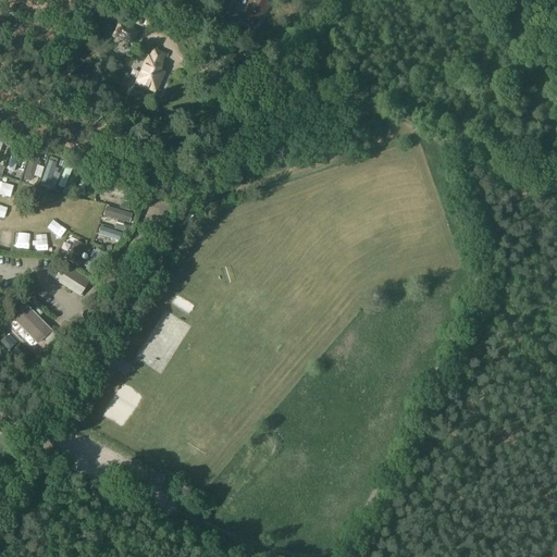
[(227,19),(238,0),(223,0),(217,12),(227,19)]
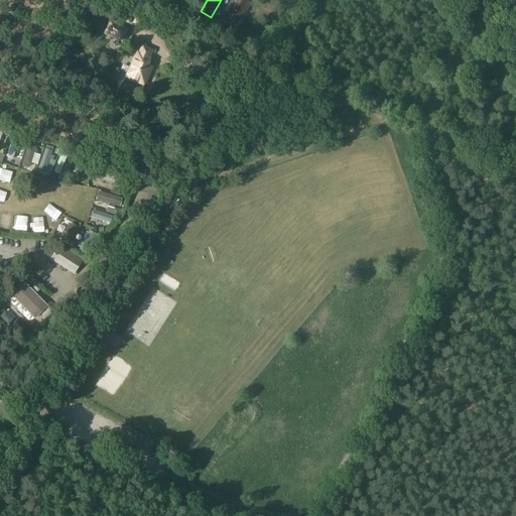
[(237,22),(249,3),(243,0),(231,0),(223,14),(237,22)]
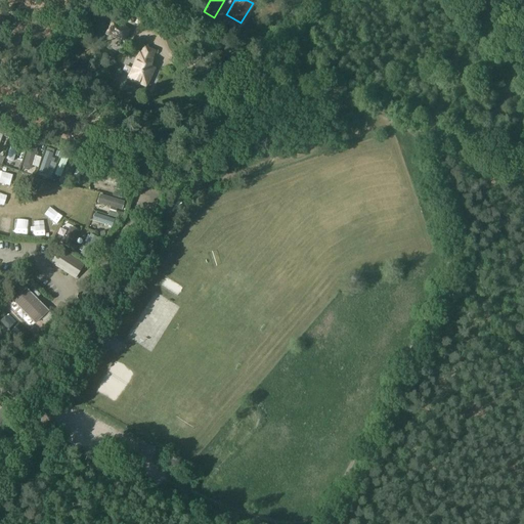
[(125,44),(131,29),(112,19),(104,35),(125,44)]
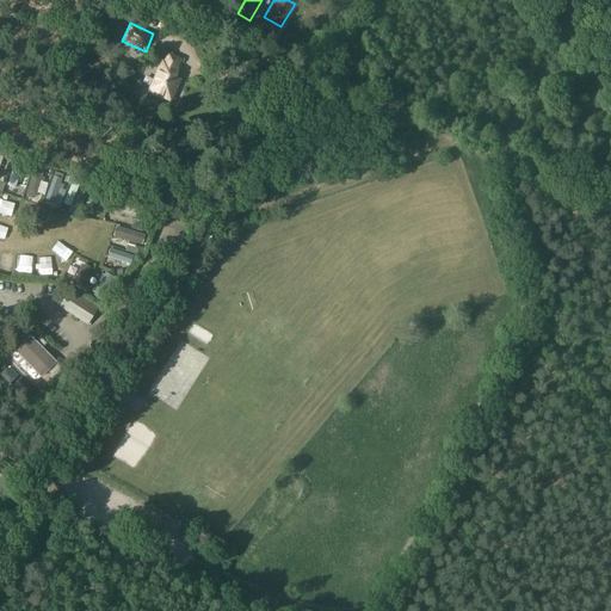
[(246,38),(246,39),(251,42),(252,41),(255,32),(255,30),(250,28),(250,30),(246,38)]
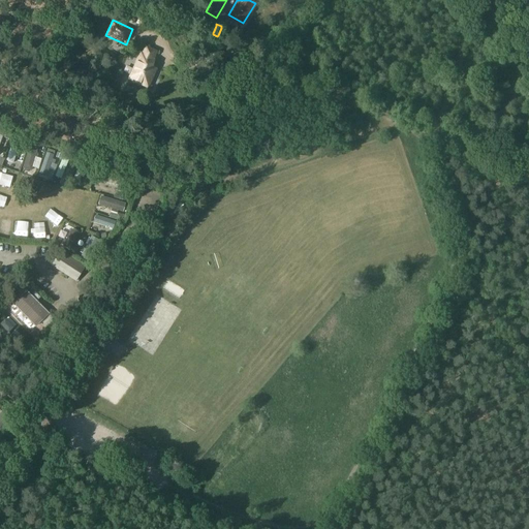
[(154,59),(157,52),(145,47),(143,53),(141,52),(127,81),(148,90),(157,69),(152,67),(155,59),(154,59)]
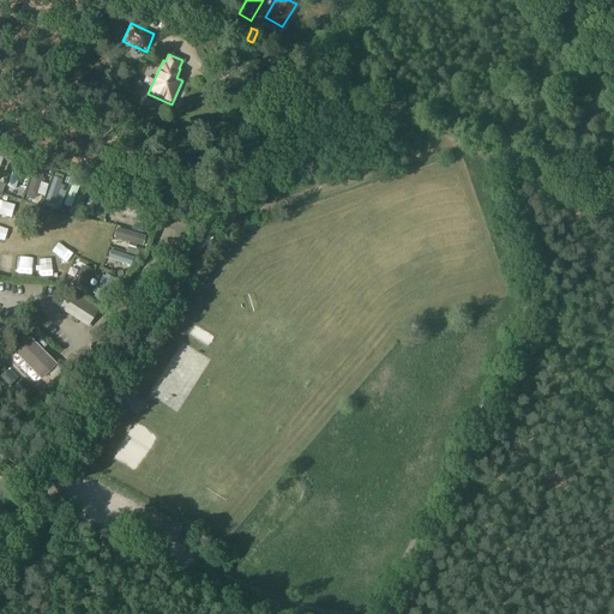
[(16,164),(10,184),(16,186),(22,166),(16,164)]
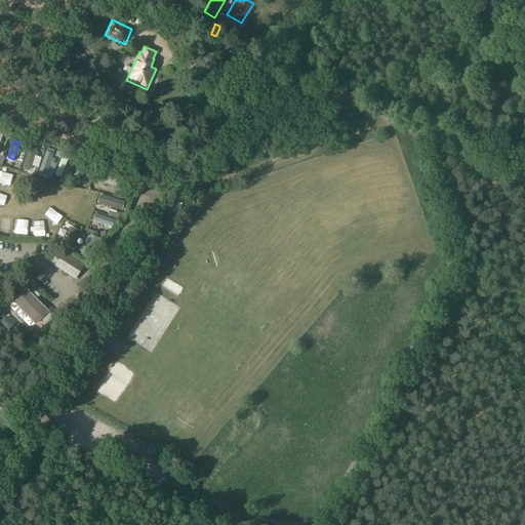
[(29,145),(23,168),(31,170),(37,148),(29,145)]
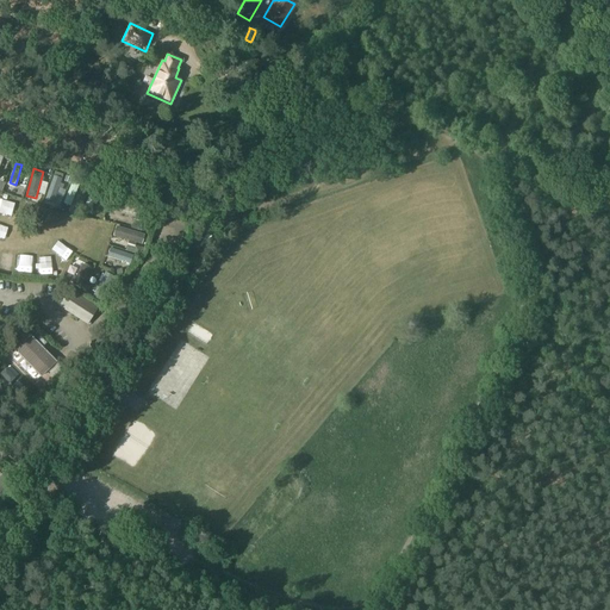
[(54,176),(45,199),(53,203),(61,180),(54,176)]
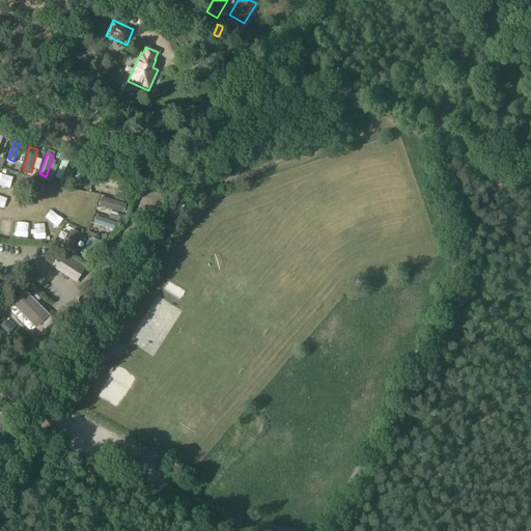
[(63,159),(55,177),(61,180),(68,161),(63,159)]
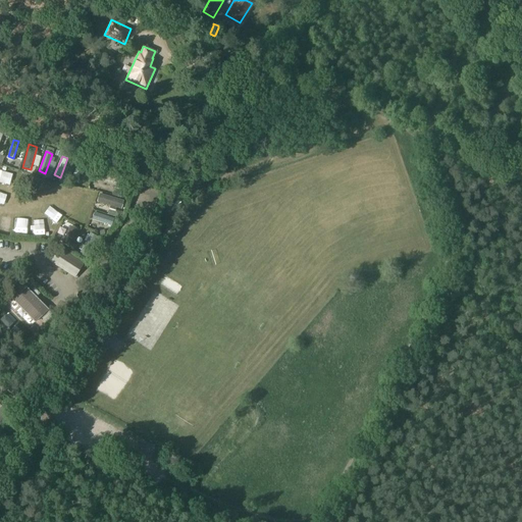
[(77,164),(70,180),(76,183),(84,166),(77,164)]
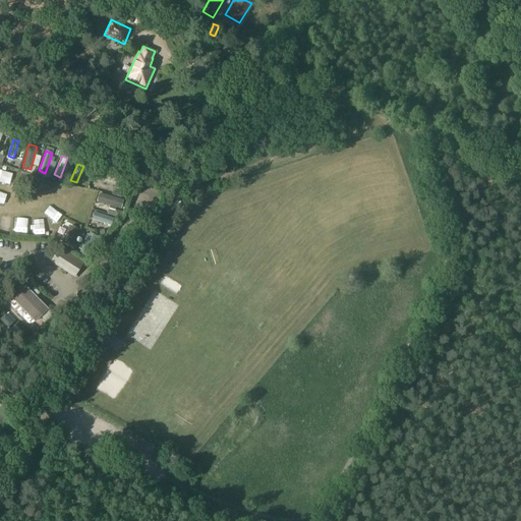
[(124,191),(128,177),(129,173),(107,168),(106,169),(104,176),(117,179),(115,188),(124,191)]
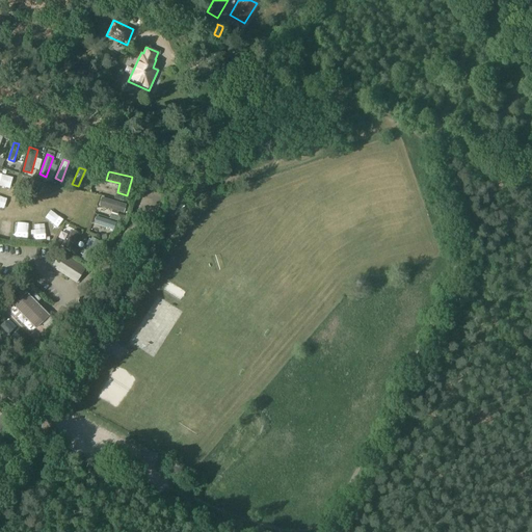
[(124,214),(126,206),(102,198),(99,207),(124,214)]
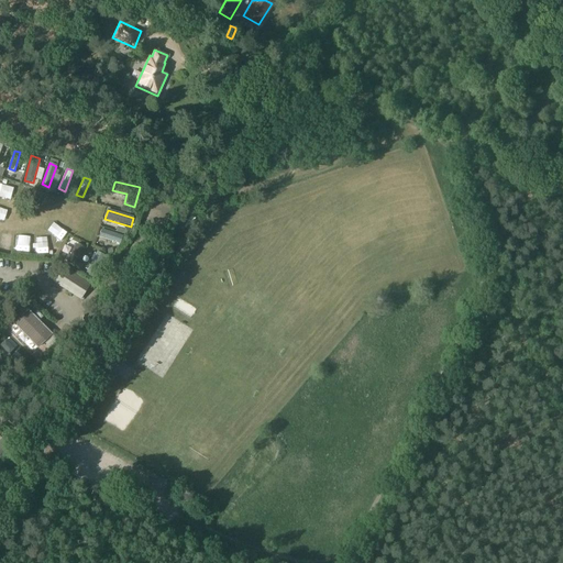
[(101,230),(99,238),(120,244),(122,236),(101,230)]
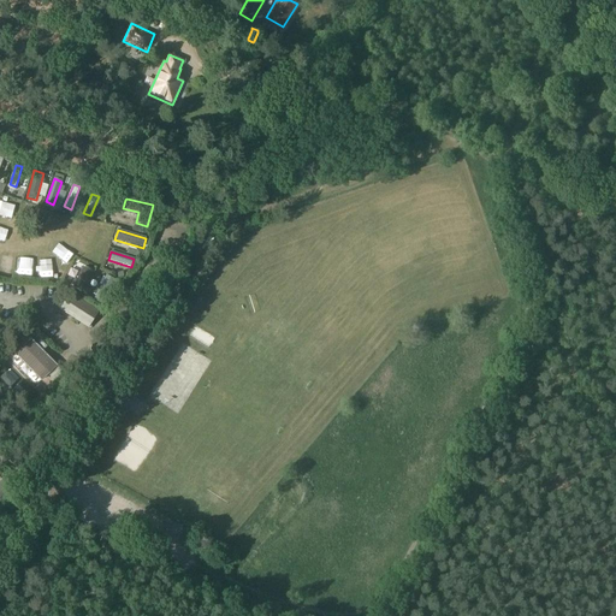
[(83,268),(73,288),(82,291),(90,272),(83,268)]
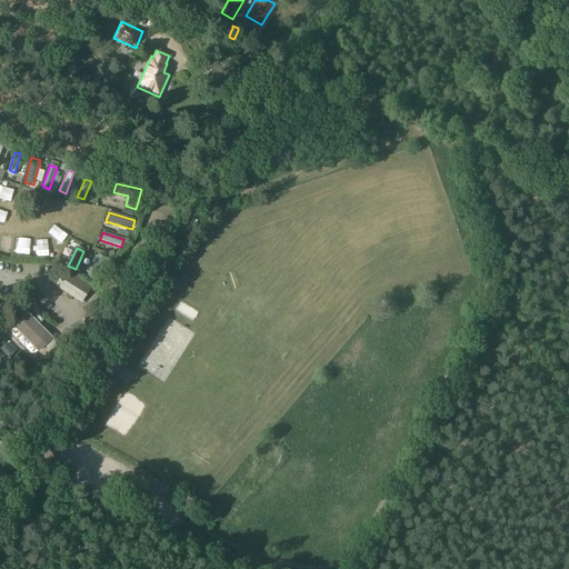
[(98,255),(86,278),(93,281),(106,259),(98,255)]
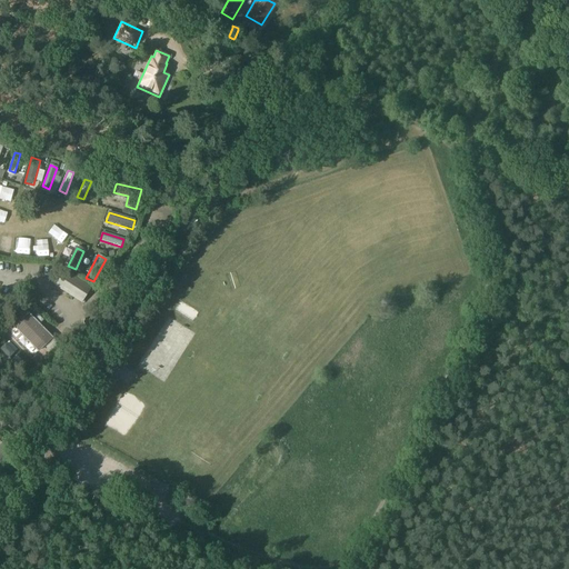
[(62,270),(52,286),(81,303),(91,288),(62,270)]
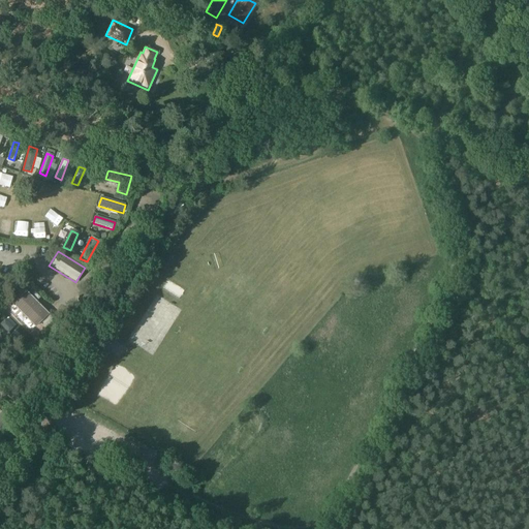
[(35,328),(49,314),(26,291),(12,305),(35,328)]
